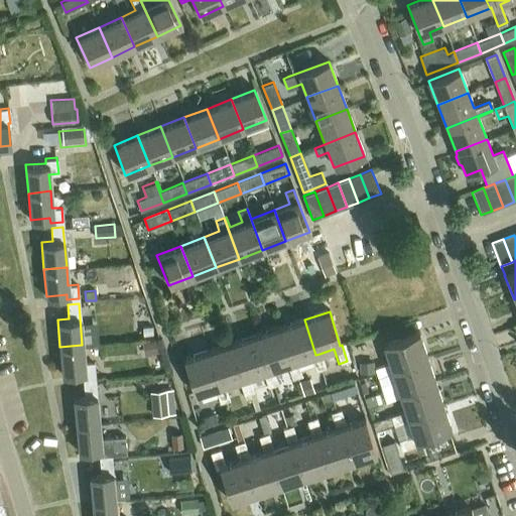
[(304,319),(280,327),(291,363),(296,362),(309,357),(314,371),(325,368),(319,354),(315,355),(304,319)]
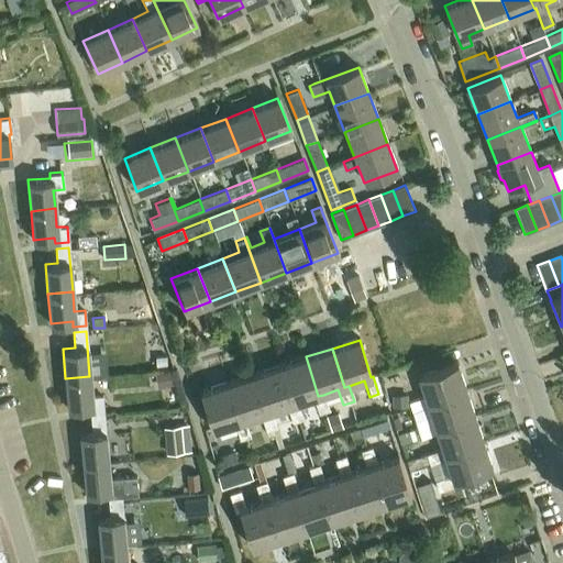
[(166,355),(156,356),(156,365),(167,364),(166,355)]
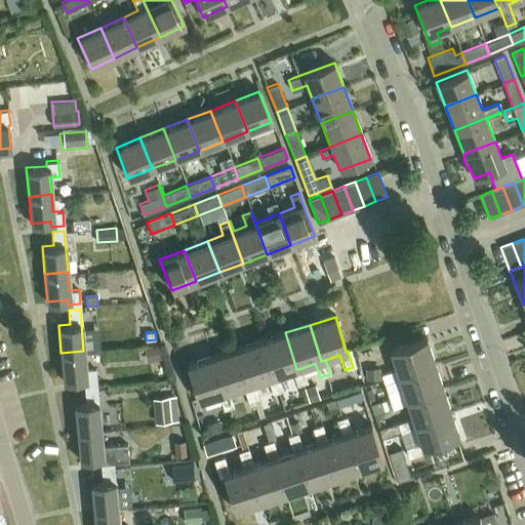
[(285,332),(260,340),(272,377),(276,376),(291,371),(295,386),(306,382),(301,368),(296,369),(285,332)]
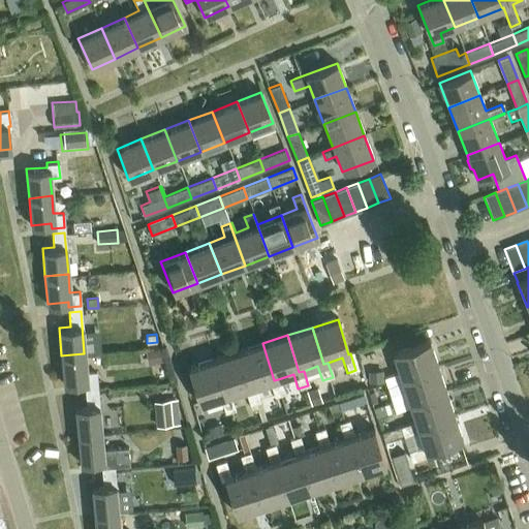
[(399,378),(437,366),(429,341),(391,353),(398,374),(383,379),(386,389),(401,383),(399,378)]
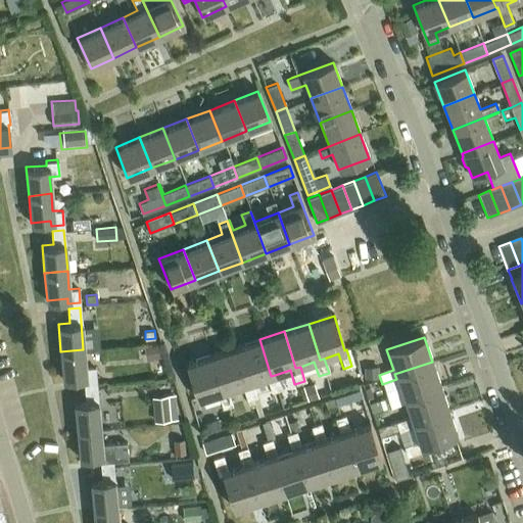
[(259,339),(235,347),(246,383),(250,382),(266,378),(270,392),(280,389),(275,375),(271,376),(259,339)]
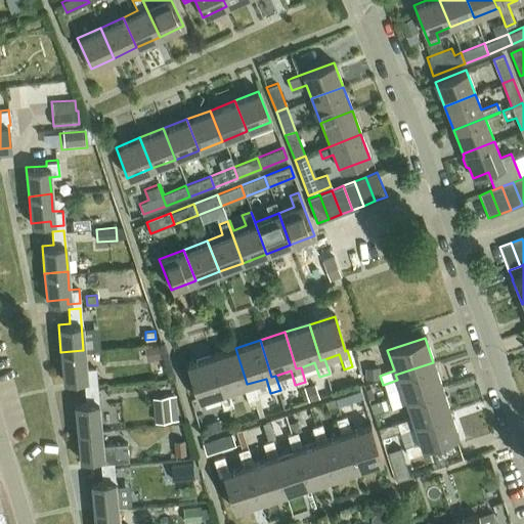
[(160,346),(146,348),(147,360),(162,358),(160,346)]
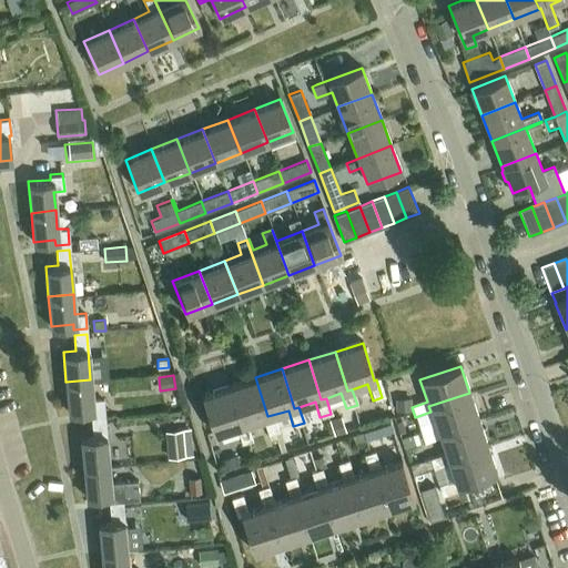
[(255,377),(229,385),(241,425),(246,424),(262,418),(266,434),(277,430),(272,415),(267,416),(255,377)]
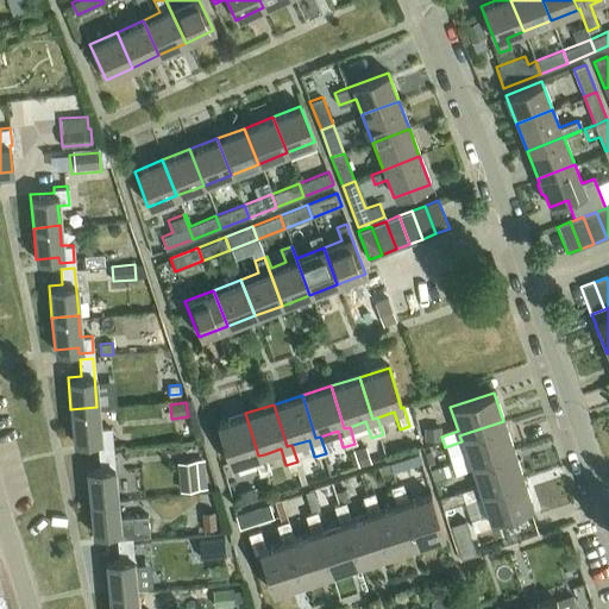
[(99,428),(96,407),(70,409),(73,441),(96,439),(98,445),(111,444),(110,427),(99,428)]
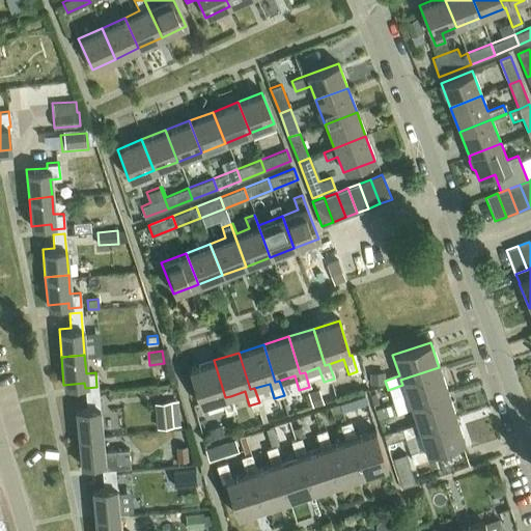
[(214,360),(188,368),(199,406),(220,399),(224,414),(234,411),(230,396),(225,397),(214,360)]
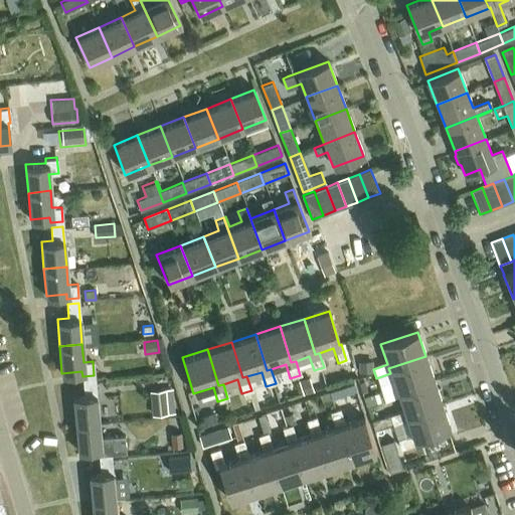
[(434,380),(425,356),(388,368),(390,373),(395,388),(381,392),(384,402),(398,397),(396,392),(434,380)]
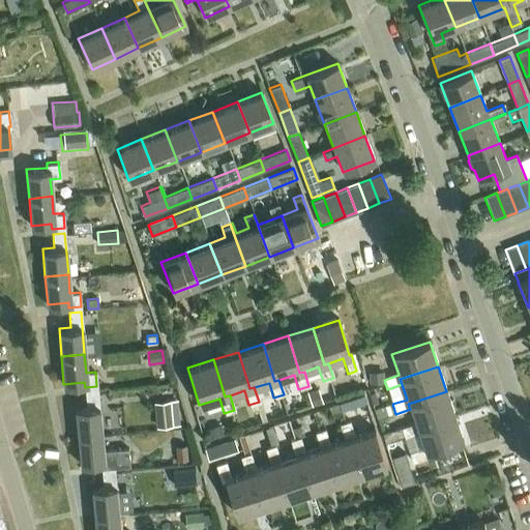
[(369,372),(370,383),(384,382),(383,371),(369,372)]
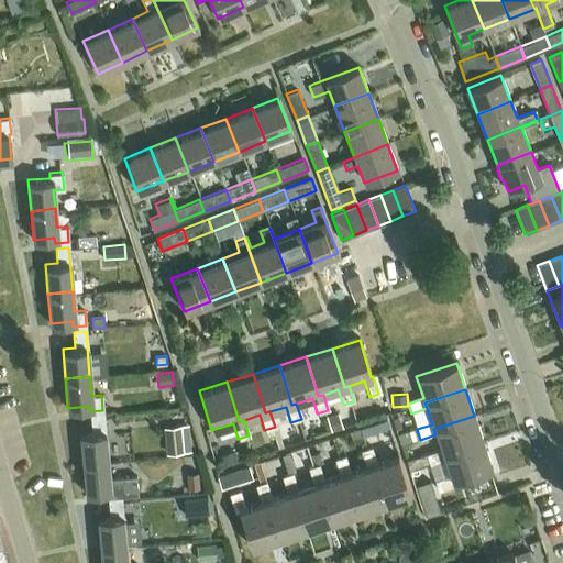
[(338,411),(327,416),(332,430),(343,427),(338,411)]
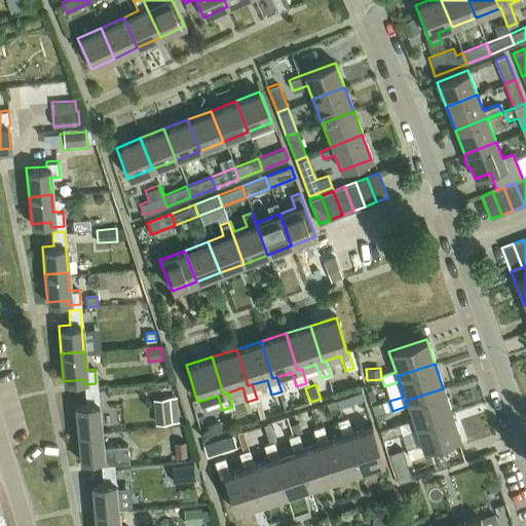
[(74,405),(77,433),(100,430),(96,388),(84,389),(86,404),(74,405)]
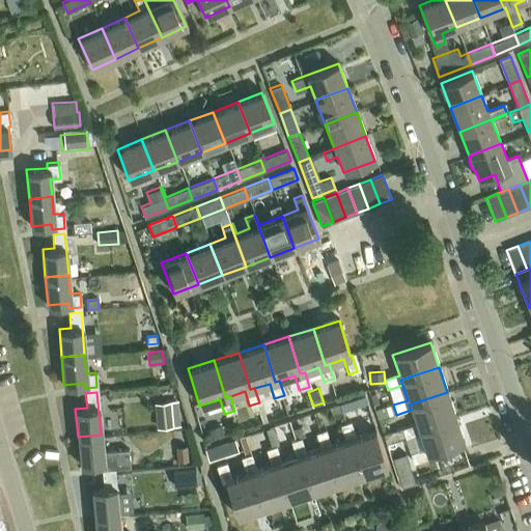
[(417,429),(454,417),(447,392),(409,404),(411,410),(415,424),(400,429),(403,438),(404,440),(419,435),(417,429)]
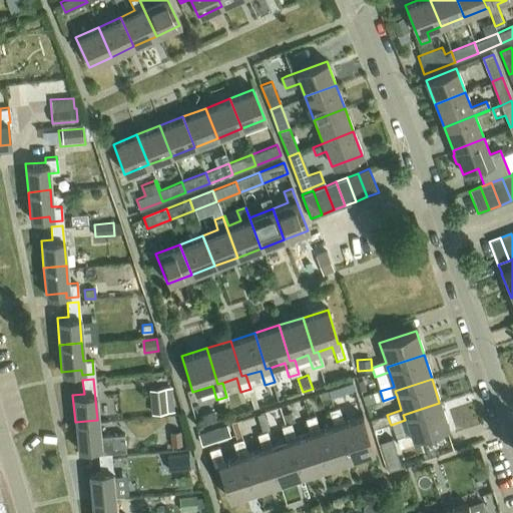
[(152,390),(154,413),(172,411),(170,388),(152,390)]
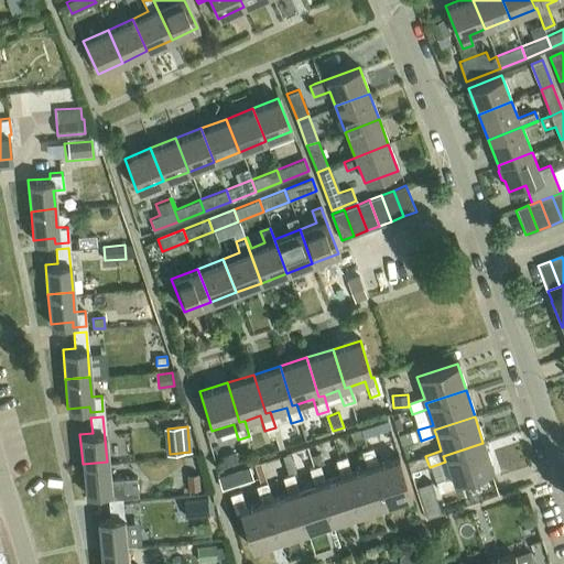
[(360,430),(349,433),(353,441),(362,437),(360,430)]
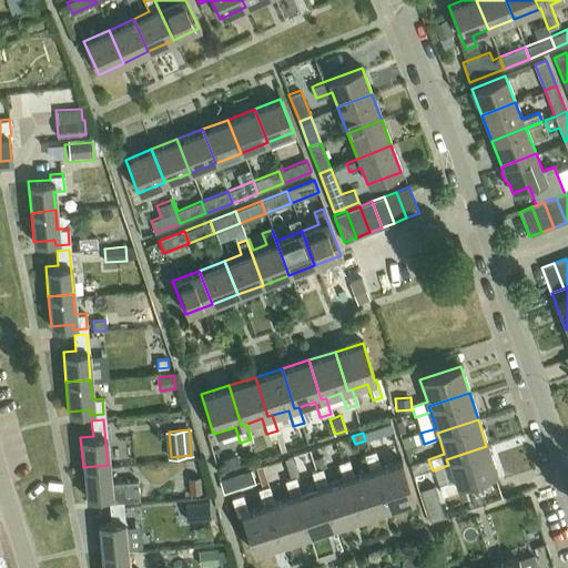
[(423,444),(419,434),(403,439),(405,449),(423,444)]
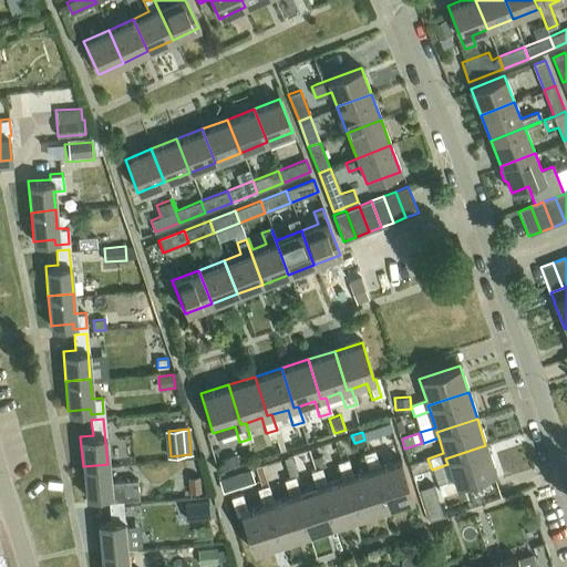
[(459,483),(494,472),(485,445),(445,459),(447,464),(453,480),(436,485),(440,495),(460,490),(459,483)]
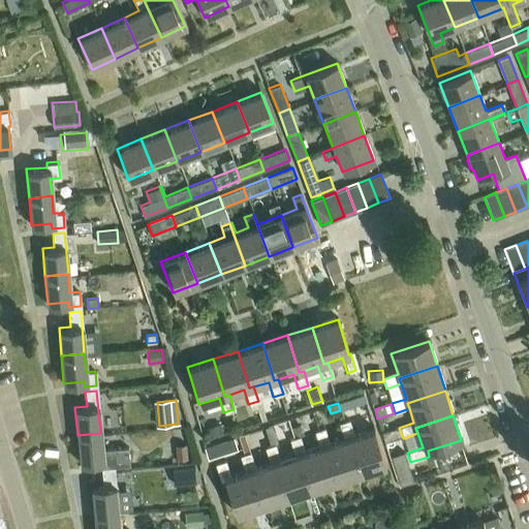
[(346,436),(359,473),(383,465),(372,428),(354,434),(350,421),(339,425),(343,437),(346,436)]
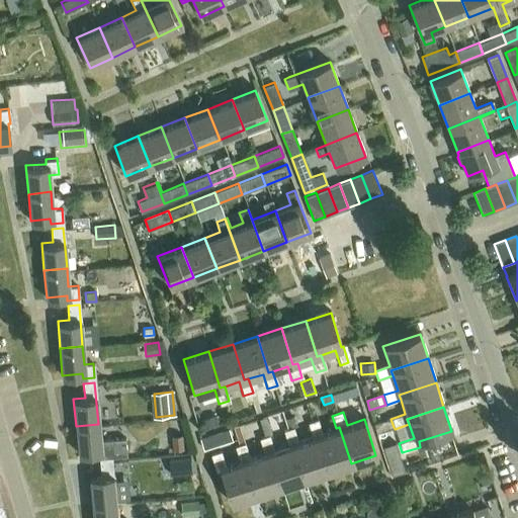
[(203,418),(206,428),(219,424),(216,414),(203,418)]
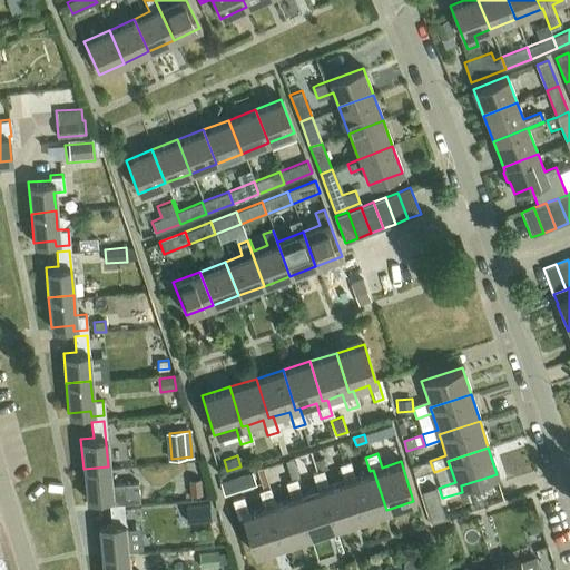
[(324,458),(314,461),(316,469),(326,465),(324,458)]
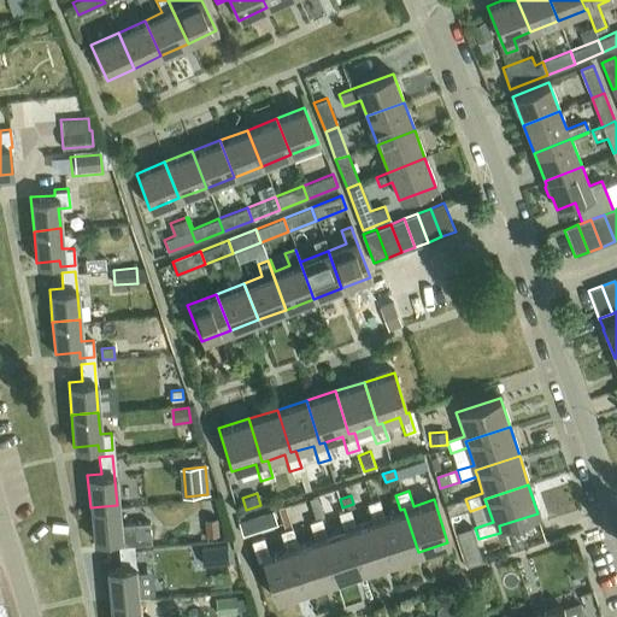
[(465,499),(445,505),(448,515),(469,509),(465,499)]
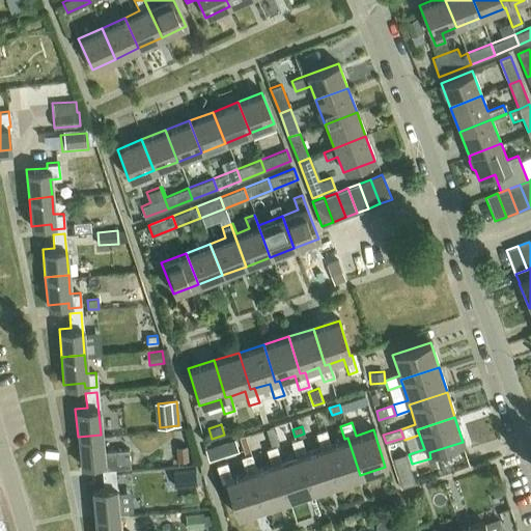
[(316,434),(320,447),(323,446),(335,483),(360,475),(347,438),(344,439),(330,444),(327,430),(316,434)]
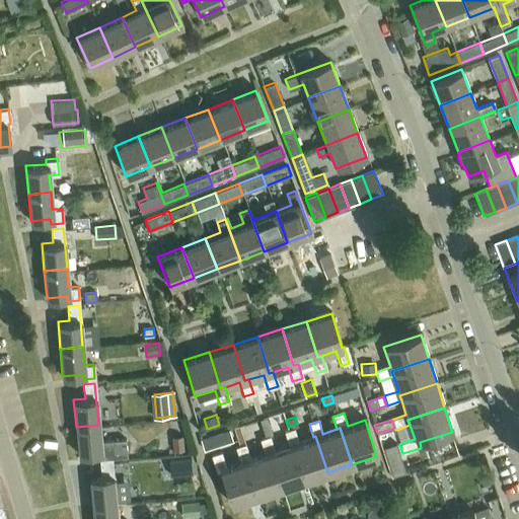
[(99,457),(110,456),(128,454),(127,440),(100,442),(98,425),(76,427),(78,454),(98,452),(99,457)]
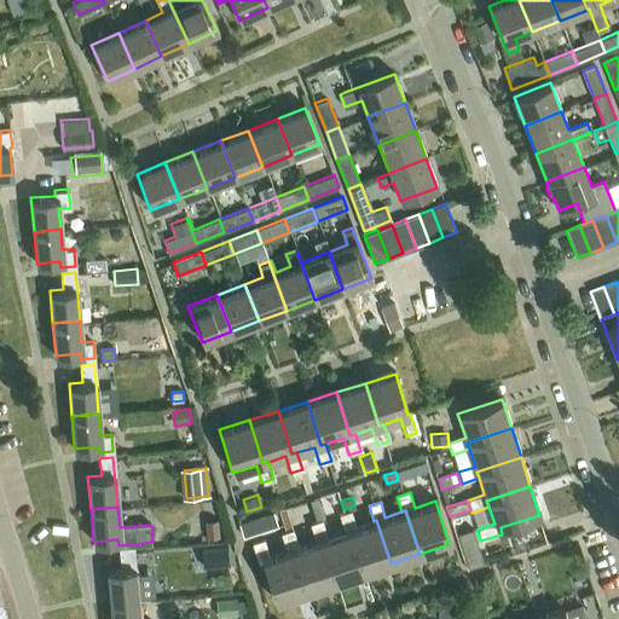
[(341,515),(346,531),(348,530),(362,573),(391,563),(376,520),(374,521),(357,527),(352,512),(341,515)]
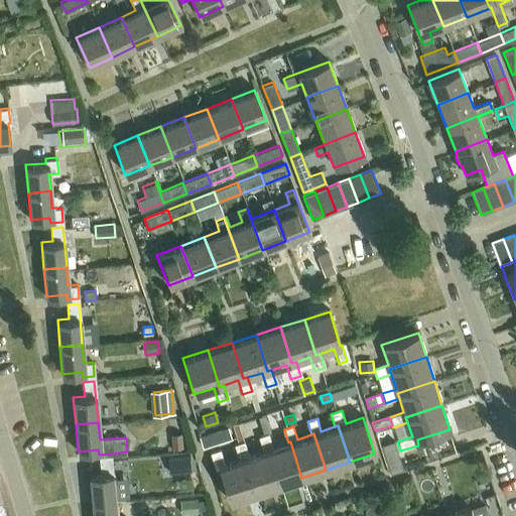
[(171,433),(172,448),(182,447),(181,432),(171,433)]
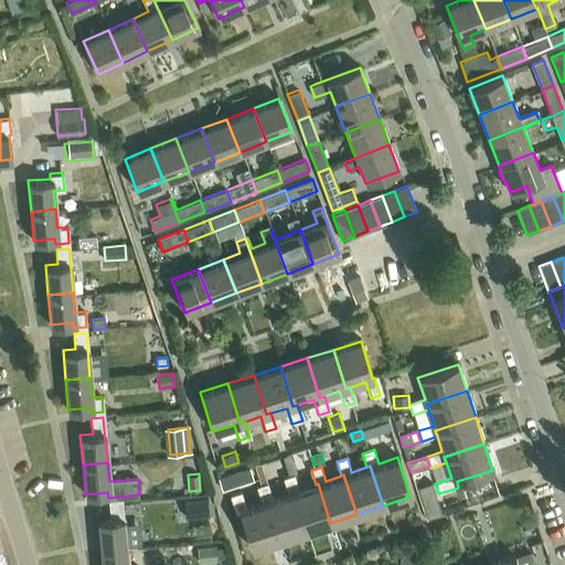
[(228,473),(219,477),(223,490),(233,487),(228,473)]
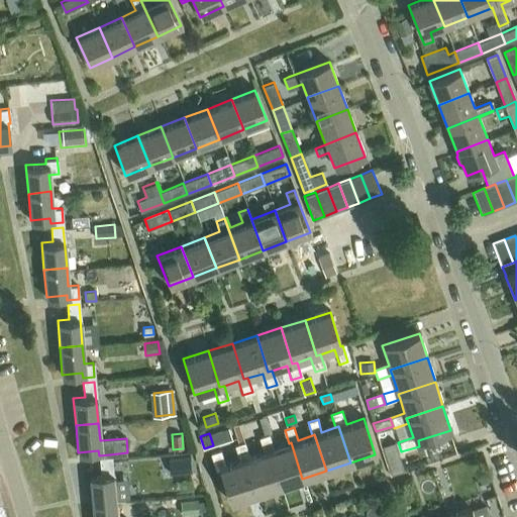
[(260,438),(264,451),(267,450),(278,486),(302,479),(291,442),(289,443),(274,447),(270,435),(260,438)]
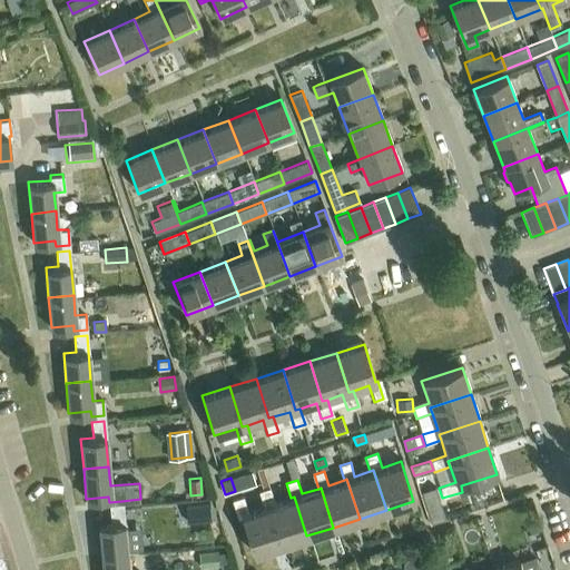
[(281,544),(306,536),(294,497),(291,498),(275,502),(271,488),(259,492),(264,505),(267,504),(281,544)]
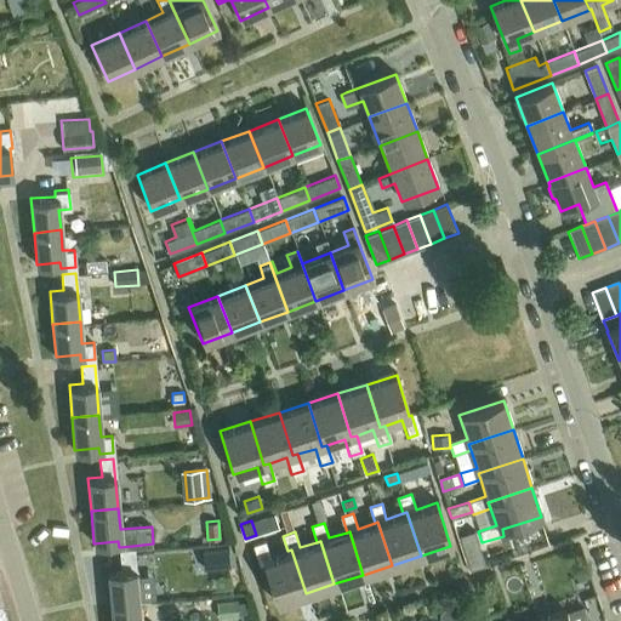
[(291,550),(288,551),(272,557),(267,541),(254,545),(260,563),(263,562),(275,603),(306,593),(291,550)]
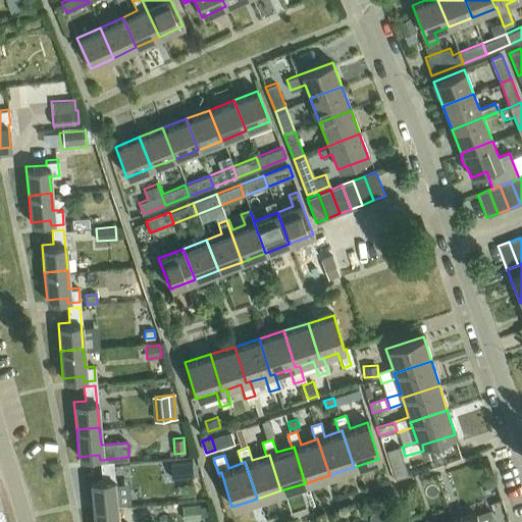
[(174,461),(175,470),(194,468),(193,458),(174,461)]
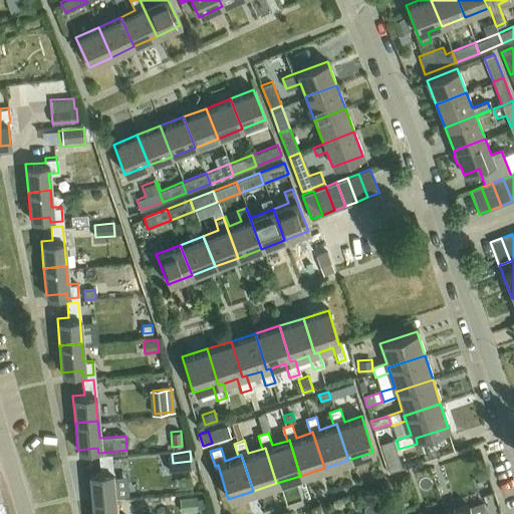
[(393,451),(384,454),(390,470),(399,467),(393,451)]
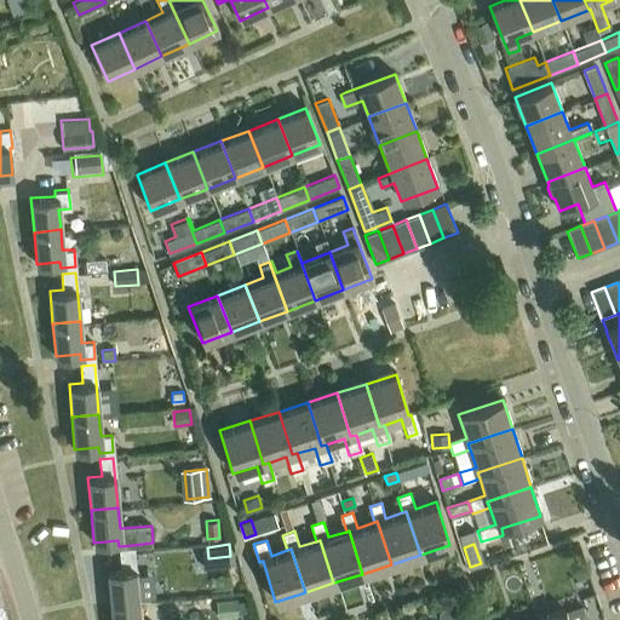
[(108,570),(110,603),(137,601),(133,550),(119,551),(121,569),(108,570)]
